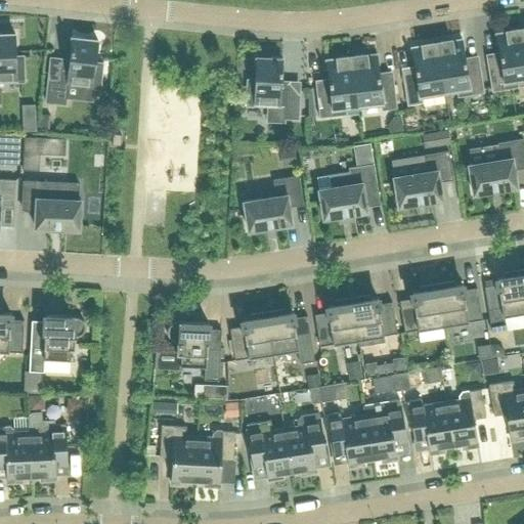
[(516,78),(523,77),(523,47),(521,27),(506,29),(506,33),(495,34),(499,58),(487,60),(492,90),(517,86),(516,78)]
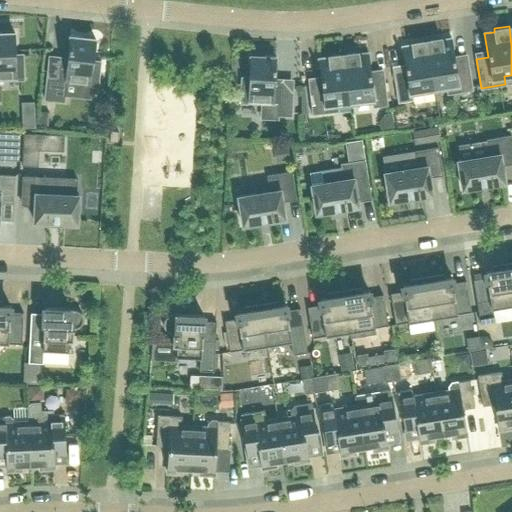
[(0,78),(24,77),(23,54),(15,54),(15,32),(0,32),(0,78)]
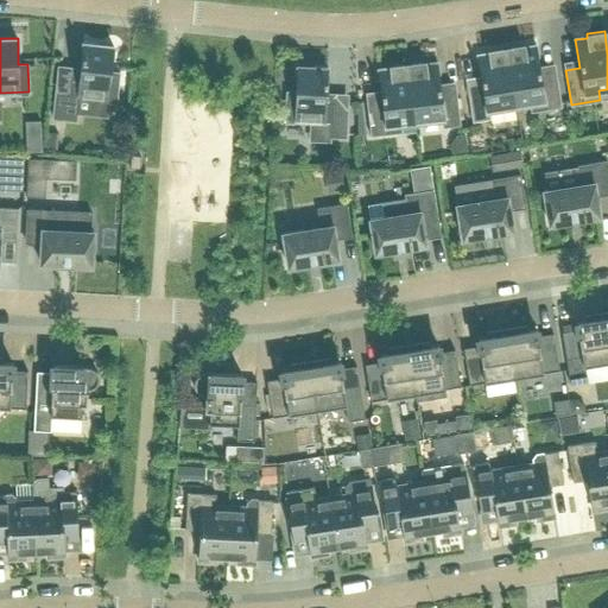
[(58,74),(56,94),(54,116),(76,119),(78,96),(116,100),(119,73),(111,71),(113,46),(83,43),(80,76),(58,74)]
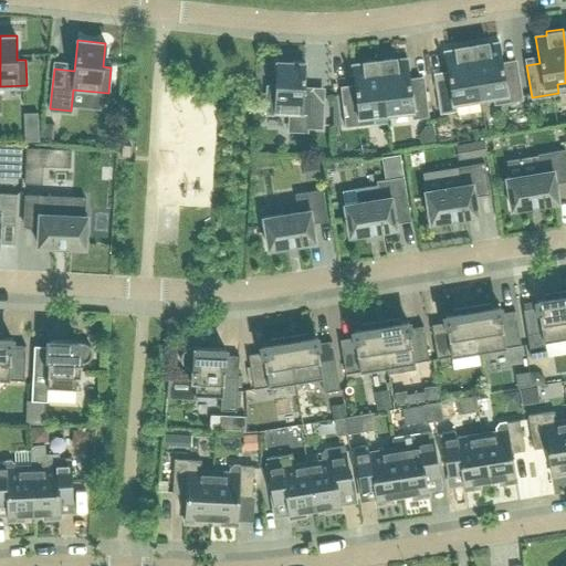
[(488,41),(471,44),(480,97),(493,95),(495,103),(522,98),(516,67),(503,69),(499,43),(488,44),(488,41)]
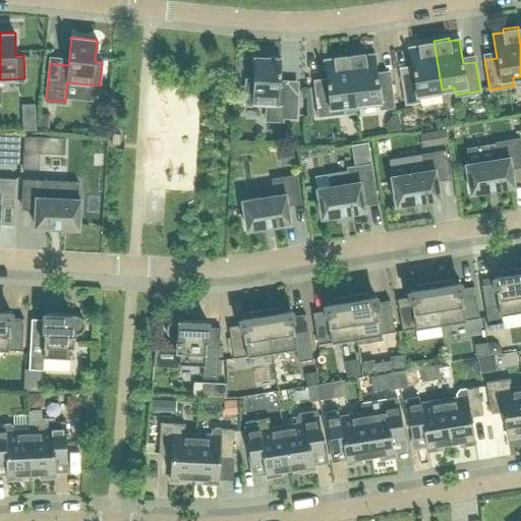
[(418,94),(442,90),(433,41),(418,43),(419,46),(409,48),(413,72),(401,74),(405,103),(419,101),(418,94)]
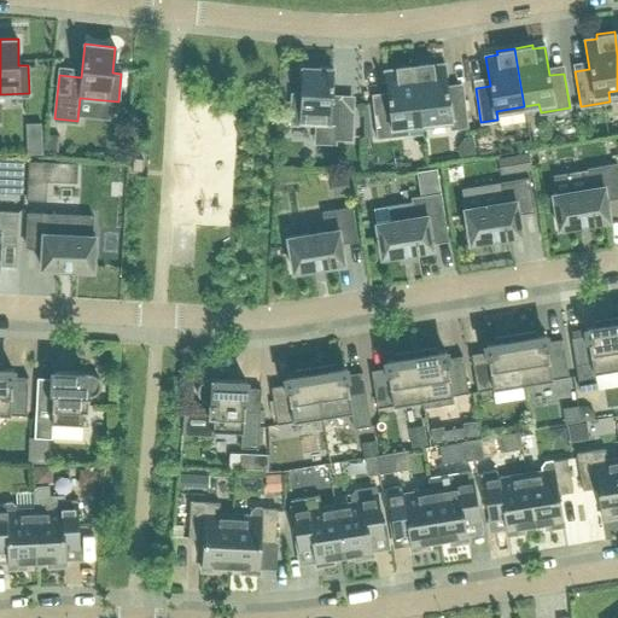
[(414,64),(421,122),(449,120),(450,128),(467,126),(462,92),(448,93),(444,64),(432,65),(432,62),(414,64)]
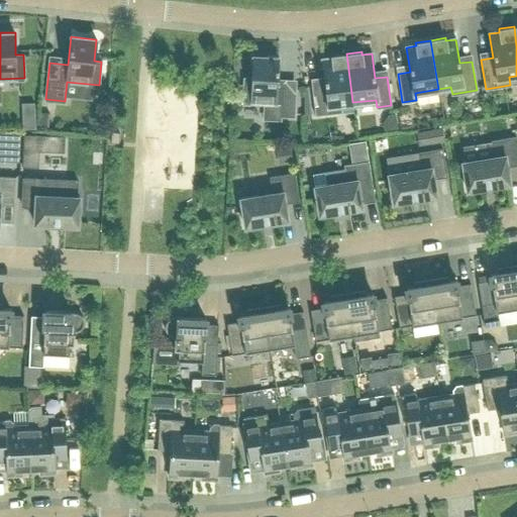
[(339,104),(352,102),(346,54),(331,56),(332,59),(322,60),(324,84),(312,86),(316,114),(340,111),(339,104)]
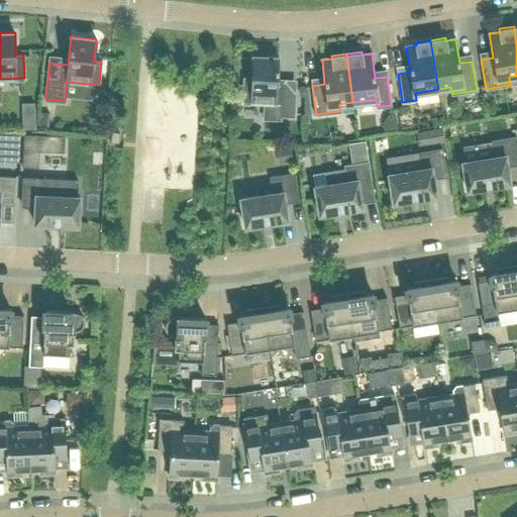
[(243,78),(242,101),(281,103),(281,116),(294,116),(295,87),(277,86),(279,58),(252,56),(251,78),(243,78)]
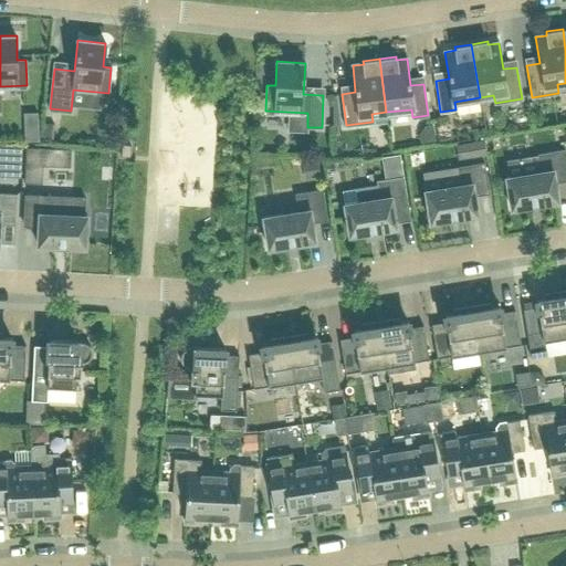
[(25,146),(0,144),(0,177),(24,178),(25,146)]
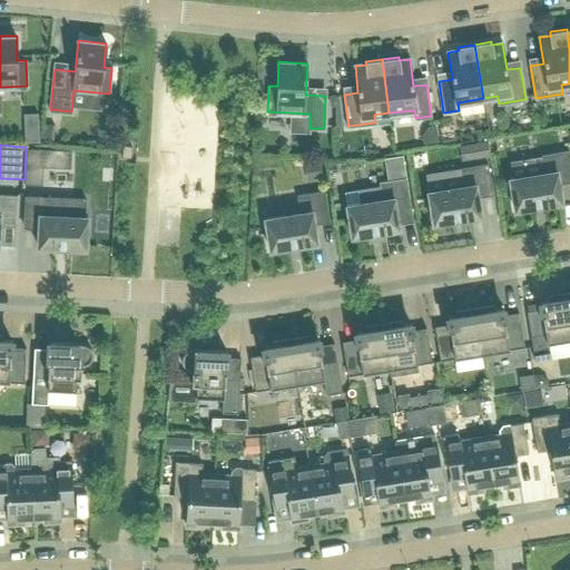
[(123,146),(121,157),(123,157),(130,158),(131,157),(131,146),(123,145),(123,146)]
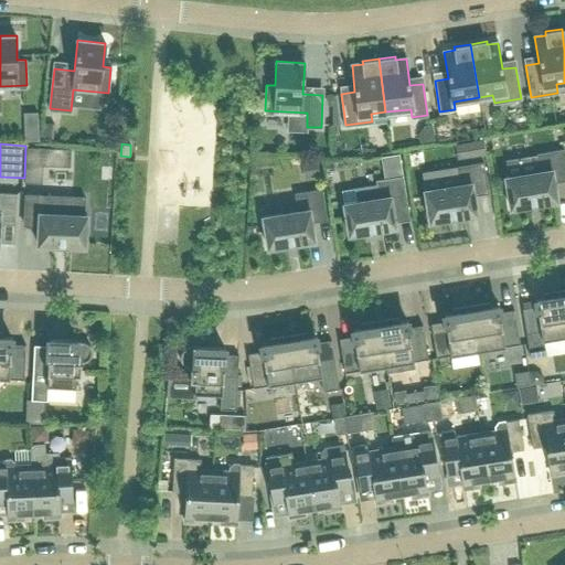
[(540,170),(504,176),(510,208),(557,200),(554,180),(564,178),(564,157),(564,149),(537,153),(540,170)]
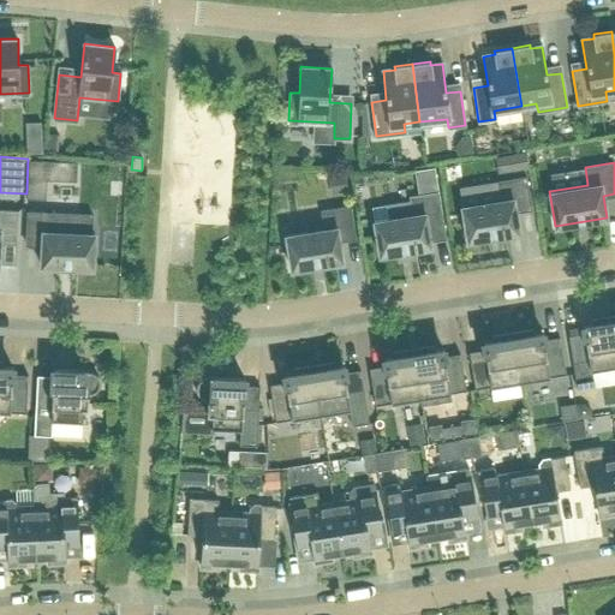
[(500,199),(461,206),(467,240),(518,232),(514,210),(531,208),(526,177),(497,181),(500,199)]
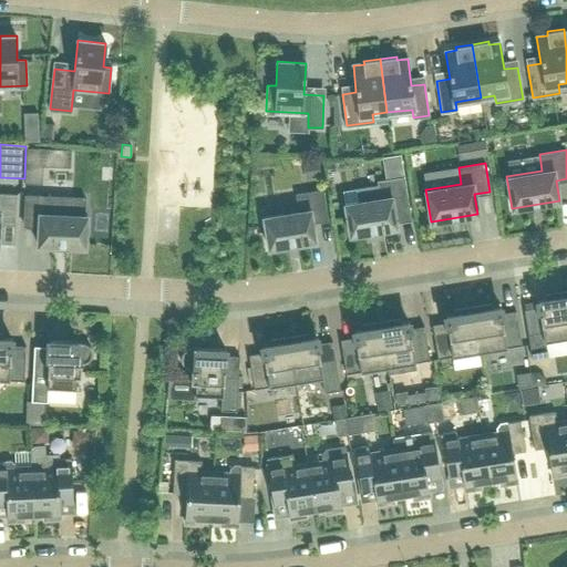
[(342,191),(344,204),(350,235),(397,227),(393,207),(409,205),(403,176),(377,181),(378,185),(342,191)]
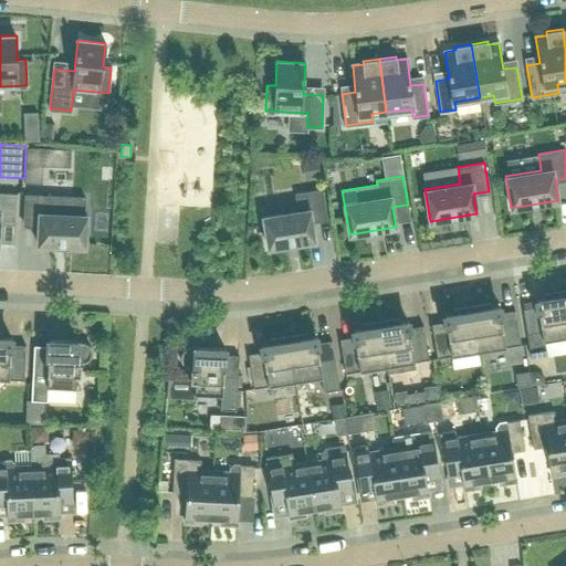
[(263,217),(268,248),(315,240),(312,220),(326,218),(322,189),(295,194),(299,210),(263,217)]
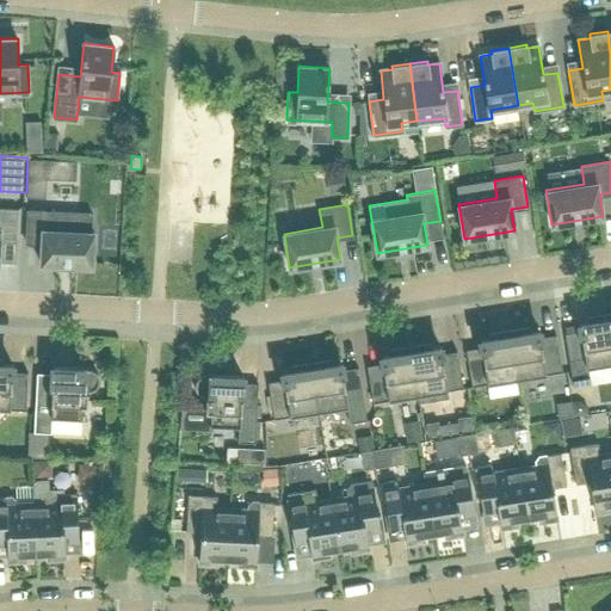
[(0,208),(0,239),(16,240),(17,209),(0,208)]
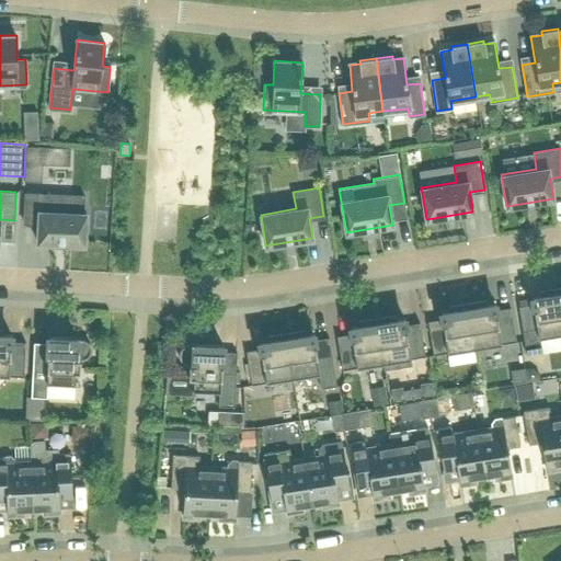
[(25,193),(23,221),(38,221),(37,242),(84,244),(86,213),(83,213),(84,195),(25,193)]
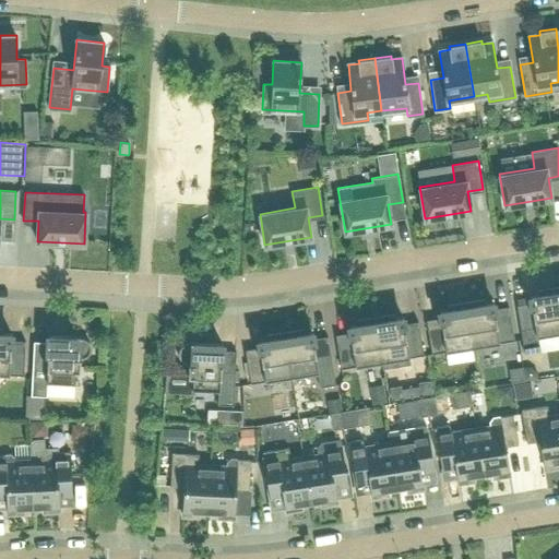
[(558,332),(558,306),(556,287),(537,290),(537,295),(530,296),(532,307),(519,309),(519,305),(516,305),(524,353),(526,353),(540,351),(537,335),(558,332)]
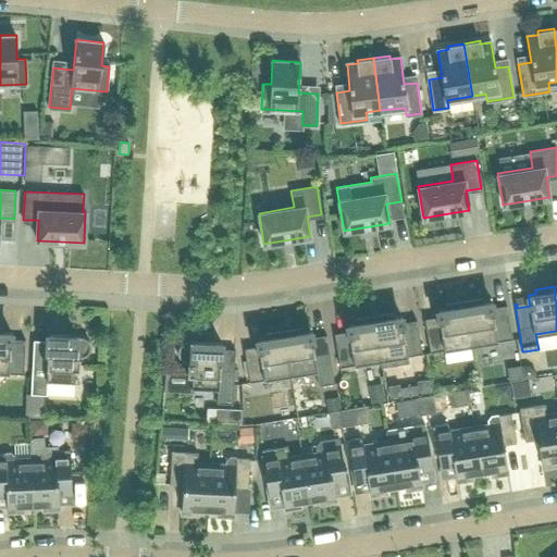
[(482,298),(463,301),(471,345),(510,338),(510,339),(512,338),(506,305),(505,305),(505,309),(493,311),(491,301),(483,302),(482,298)]
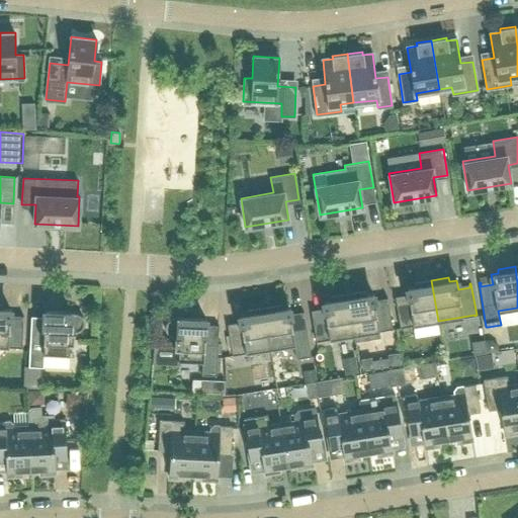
[(402,327),(438,321),(431,280),(414,283),(415,287),(407,288),(409,297),(397,299),(397,295),(395,295),(400,328),(402,327)]
